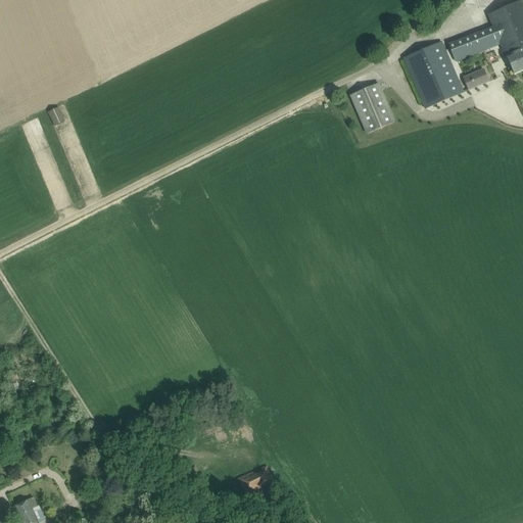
[(449,45),(450,48),(457,62),(502,45),(514,75),(522,69),(522,6),(521,1),(488,15),(493,28),(449,45)]
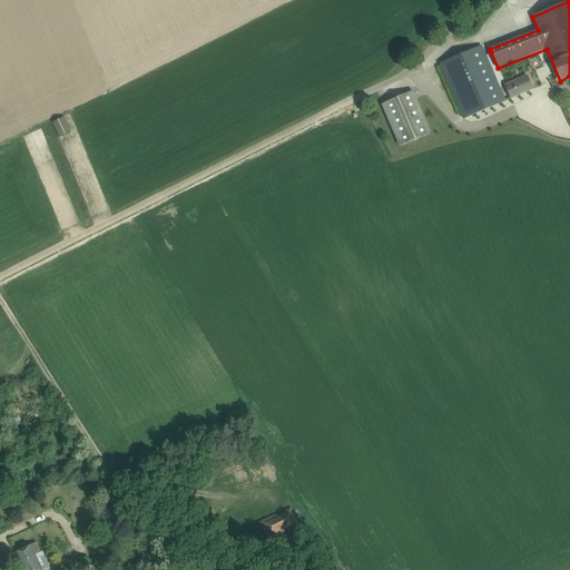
[(504,100),(510,97),(504,84),(499,86),(481,46),(440,64),(464,119),(504,101),(504,100)]
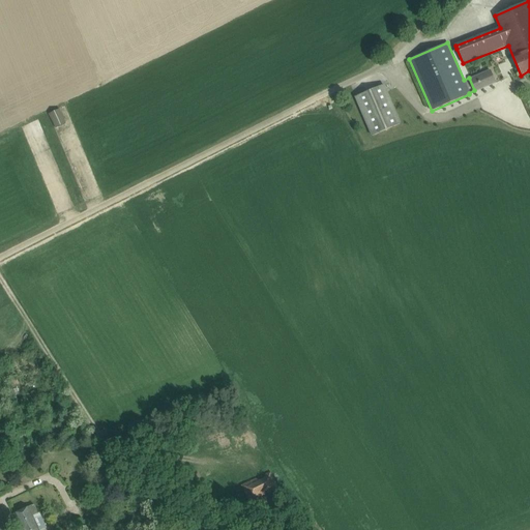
[(372,136),(390,128),(400,124),(393,109),(383,85),(355,97),(372,136)]
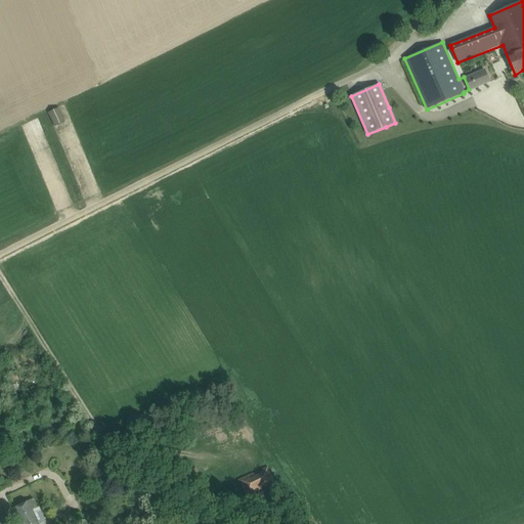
[(48,113),(54,127),(64,123),(58,108),(48,113)]
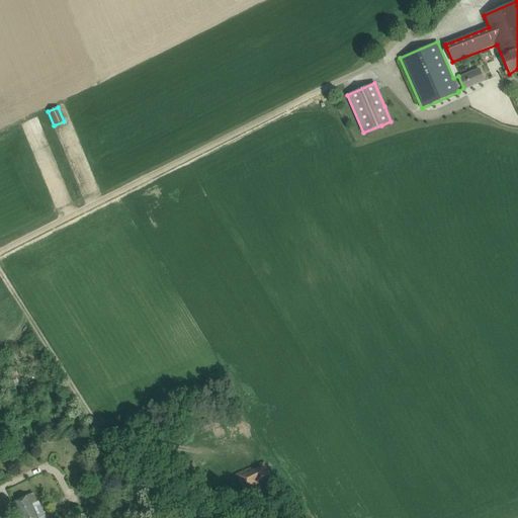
[(244,491),(271,478),(264,461),(236,475),(244,491)]
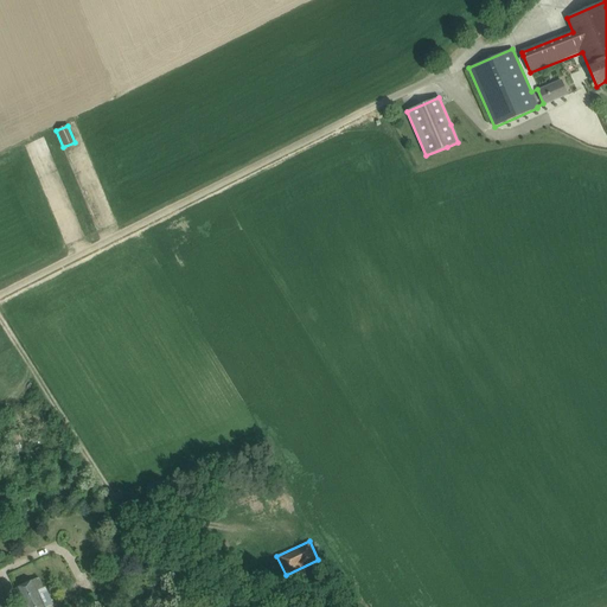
[(25,606),(48,606),(53,605),(45,587),(43,588),(38,577),(17,588),(25,606)]
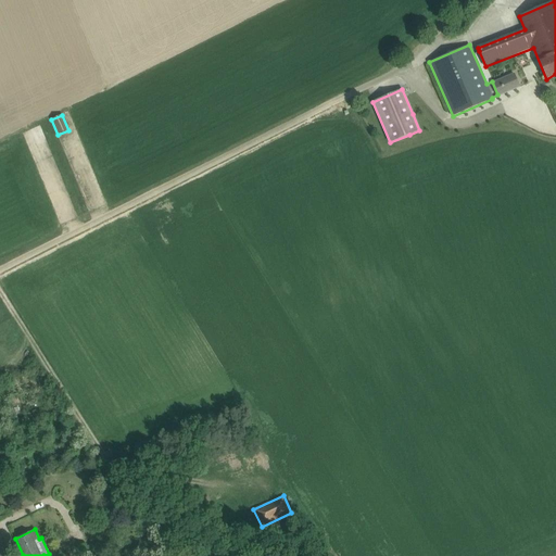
[(86,544),(76,547),(79,555),(97,555),(92,544),(87,546),(86,544)]
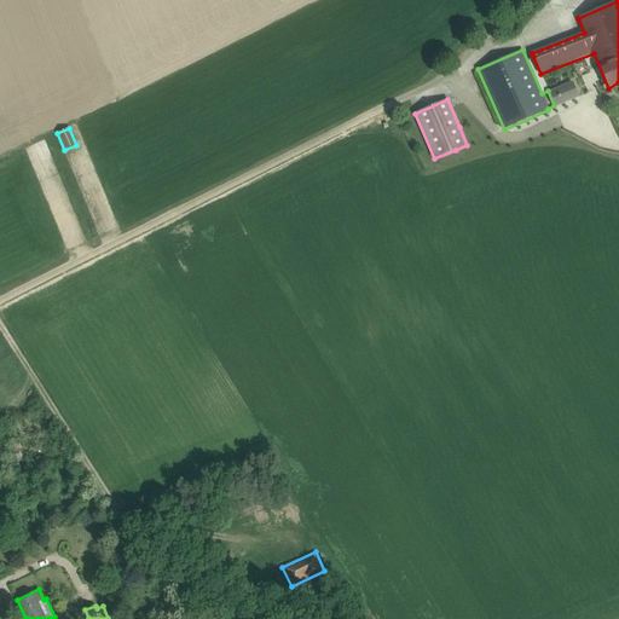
All buildings are outlined.
